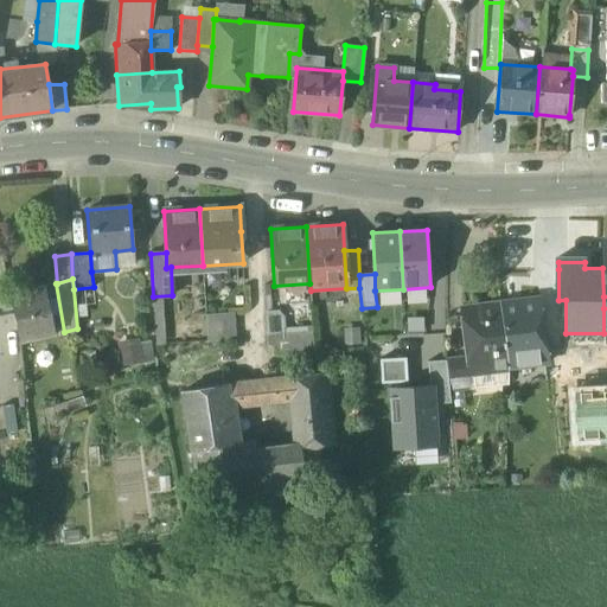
[(44,286),(8,294),(19,342),(55,333),(44,286)]
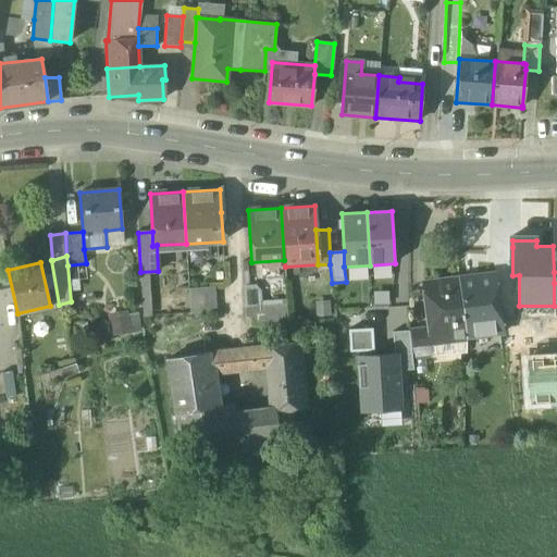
[(494,275),(458,280),(463,322),(465,336),(503,332),(494,275)]
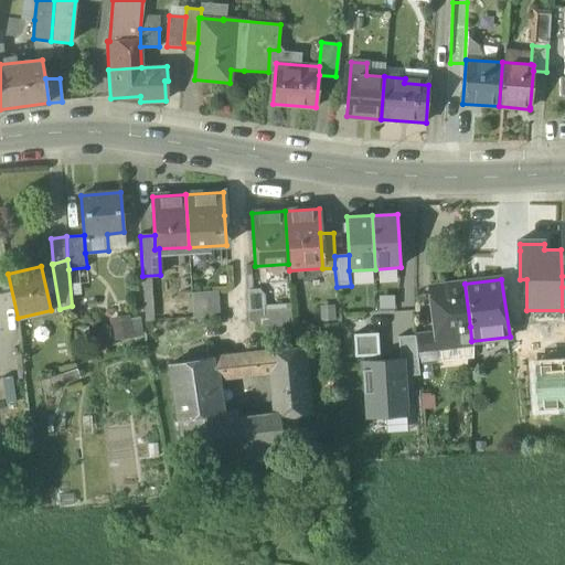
[(465,284),(432,288),(439,350),(472,347),(471,341),(470,327),(465,284)]
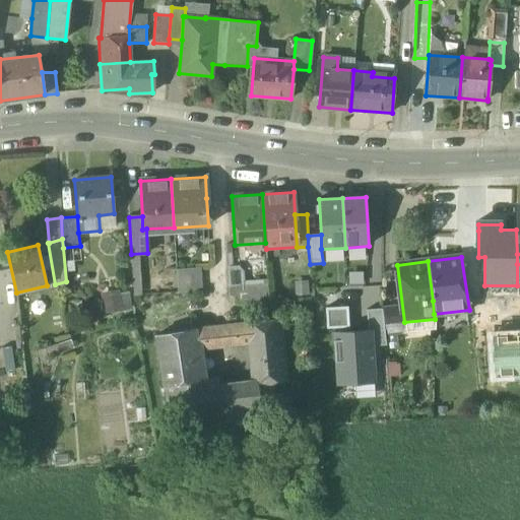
[(245,284),(244,265),(231,266),(232,284),(245,284)]
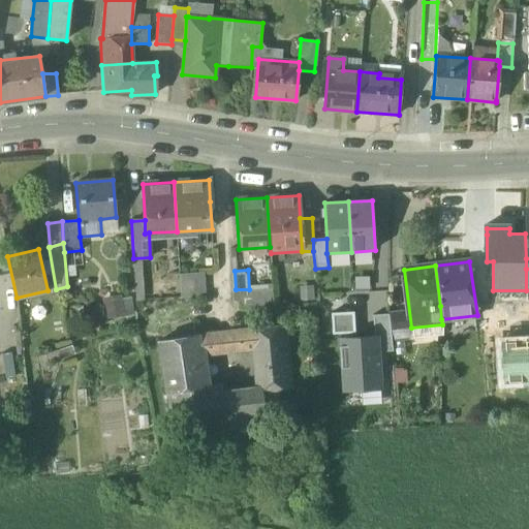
[(204,274),(179,275),(181,298),(205,297),(204,274)]
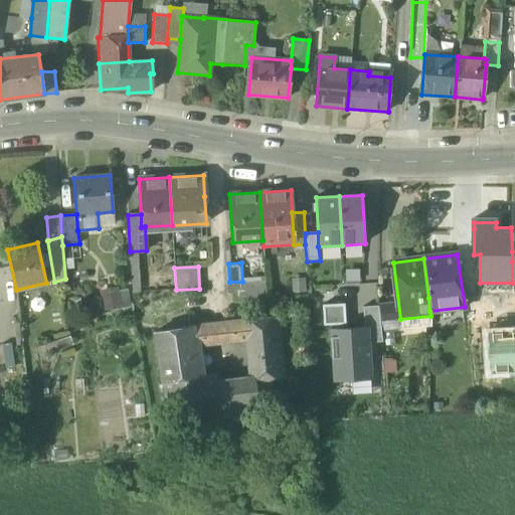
[(130,287),(101,288),(102,309),(131,307),(130,287)]
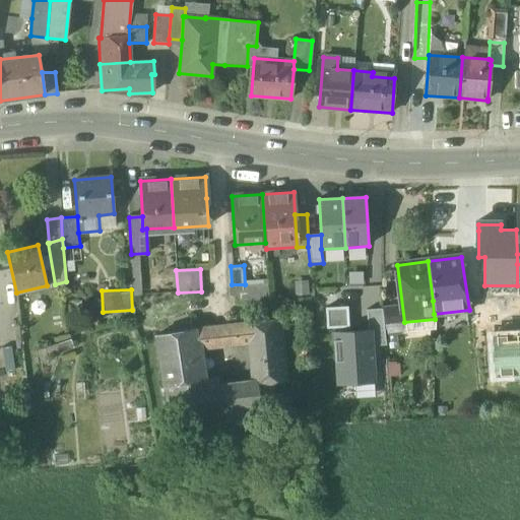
[(519,295),(497,297),(498,314),(519,312),(519,295)]
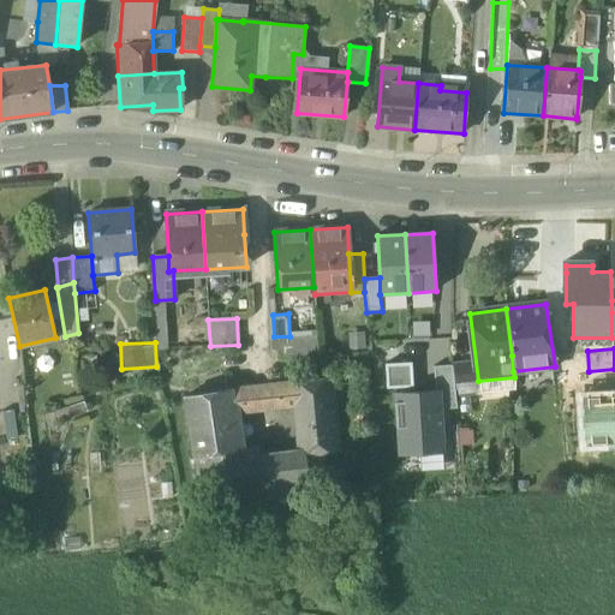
[(411,364),(386,365),(387,389),(401,389),(401,393),(410,393),(410,388),(412,388),(411,364)]
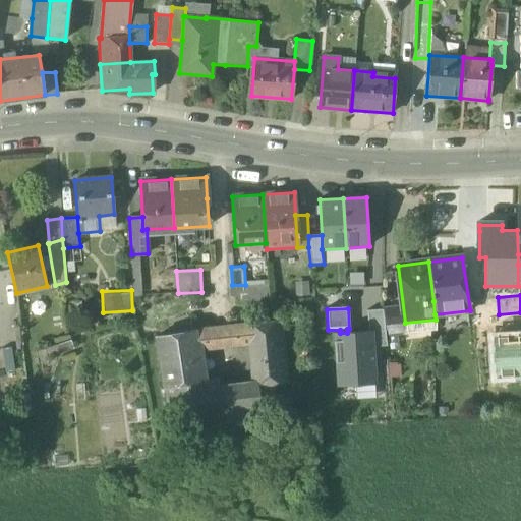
[(398,308),(385,310),(386,335),(401,333),(398,308)]
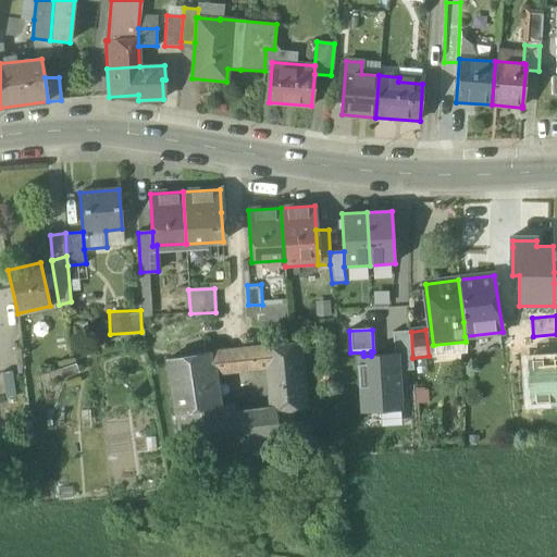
[(412,358),(411,332),(393,333),(394,355),(397,355),(398,372),(413,371),(412,358)]
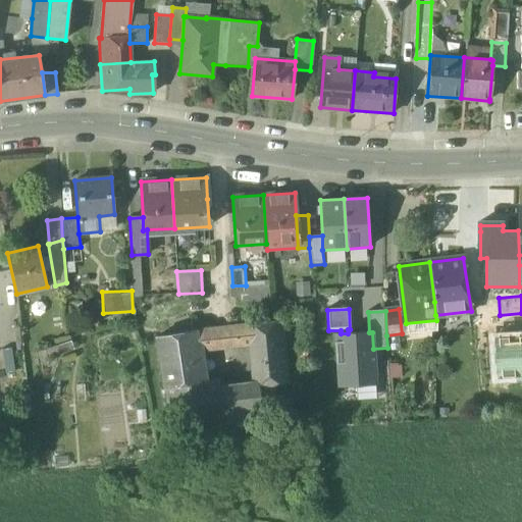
[(280,322),(251,324),(251,325),(253,343),(253,344),(257,383),(257,386),(258,386),(288,382),(280,322)]
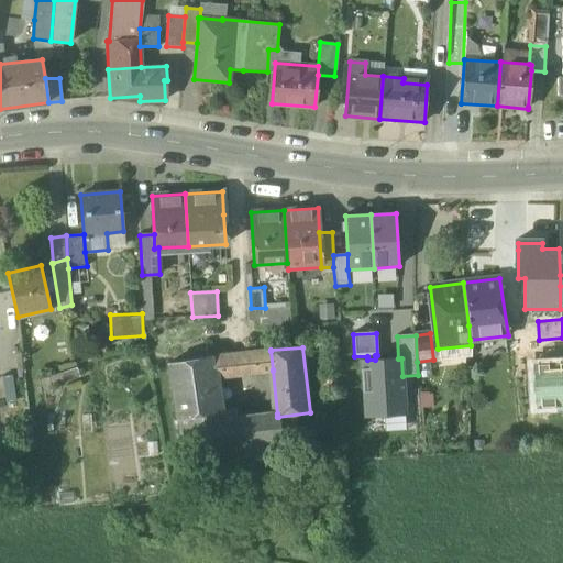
[(271,351),(244,354),(246,368),(252,373),(273,371),(273,370),(271,351)]
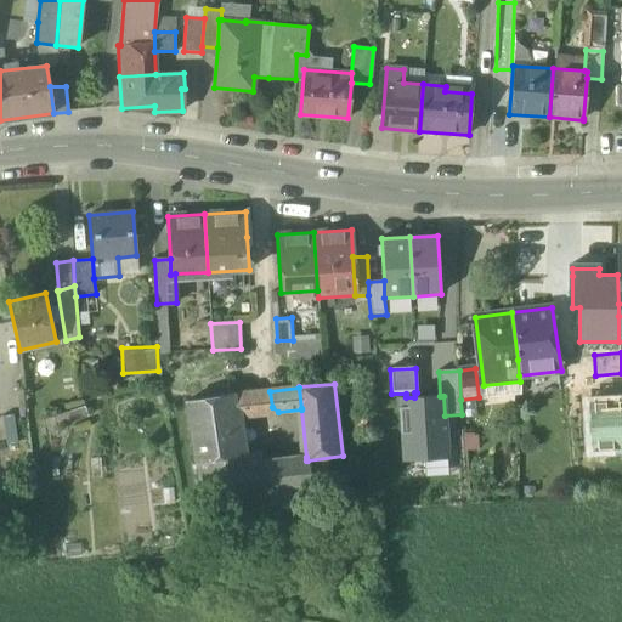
[(253,393),(231,395),(235,419),(255,417),(253,393)]
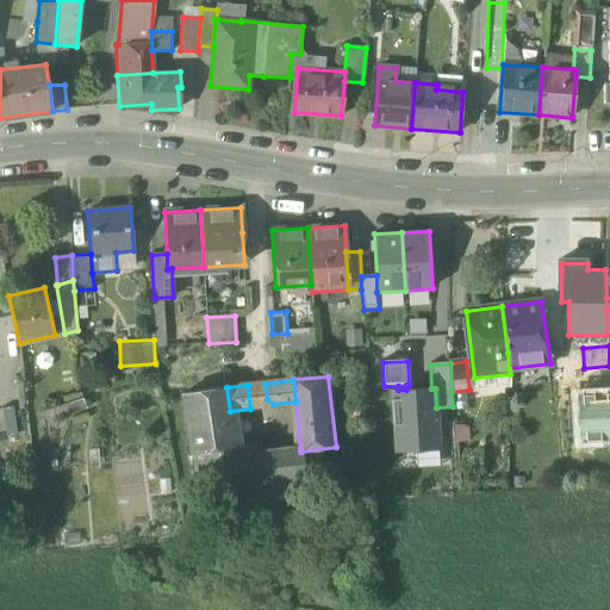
[(226,386),(184,393),(192,454),(236,448),(230,411),(226,387),(226,386)]
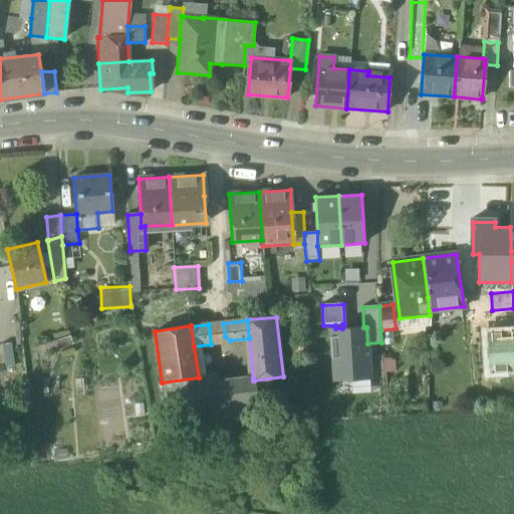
[(504,326),(479,327),(482,377),(513,375),(513,330),(504,331),(504,326)]
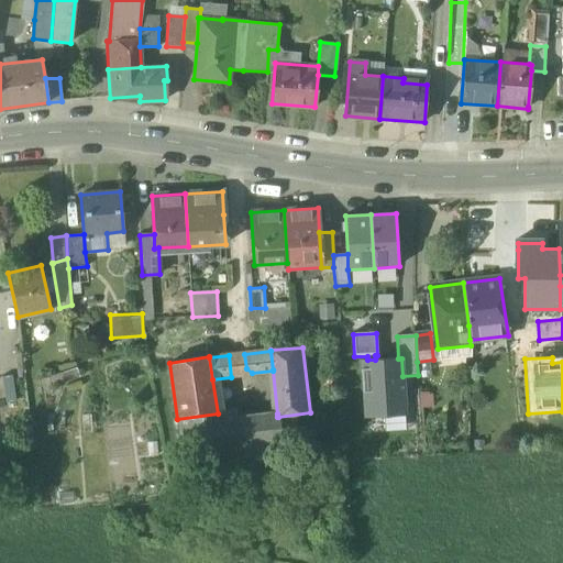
[(398,359),(361,361),(365,418),(405,416),(403,376),(401,359),(398,359)]
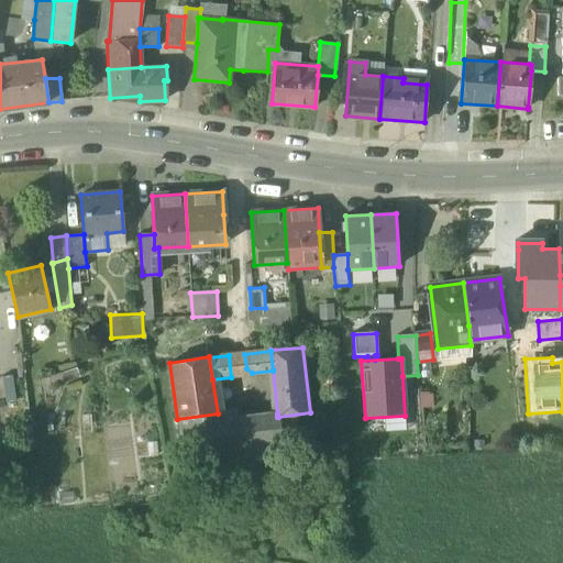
[(62,373),(41,379),(43,388),(65,382),(62,373)]
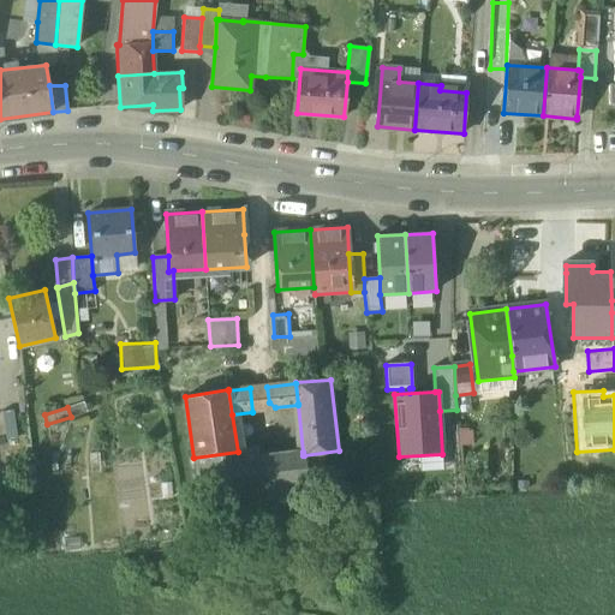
[(238,452),(193,458),(201,506),(264,497),(258,458),(257,449),(238,452)]
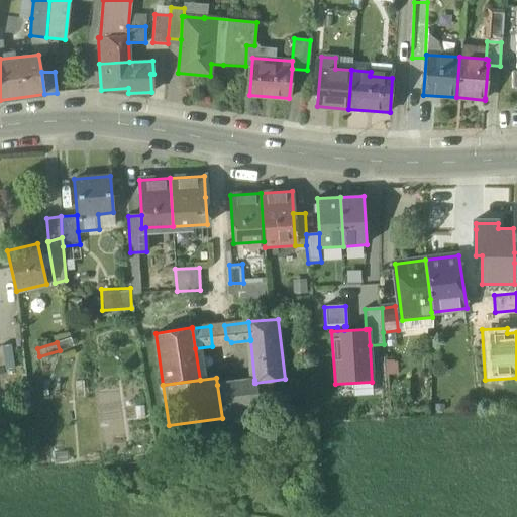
[(254,380),(217,385),(222,418),(259,413),(255,383),(254,383),(254,380)]
